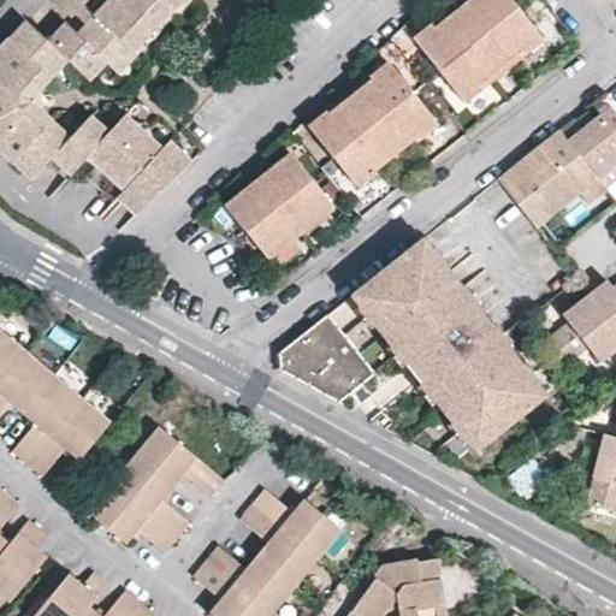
[(191,4),(187,0),(107,0),(99,10),(93,4),(95,0),(53,0),(70,16),(82,4),(93,13),(76,31),(65,19),(47,39),(25,19),(0,46),(0,90),(7,83),(21,96),(35,98),(40,92),(70,60),(92,82),(110,63),(122,73),(170,23),(172,25),(191,4)]
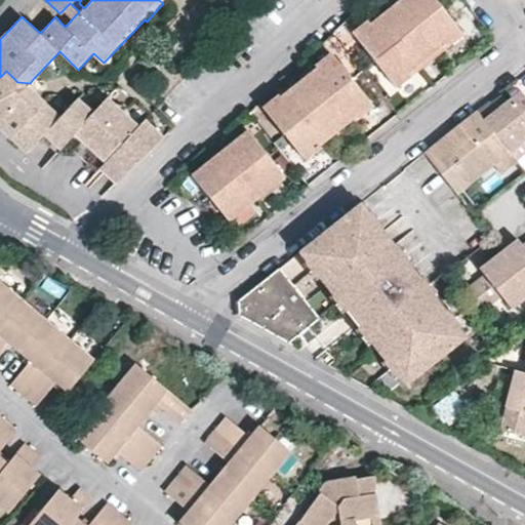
[(81,0),(79,3),(84,8),(91,0),(81,0)]
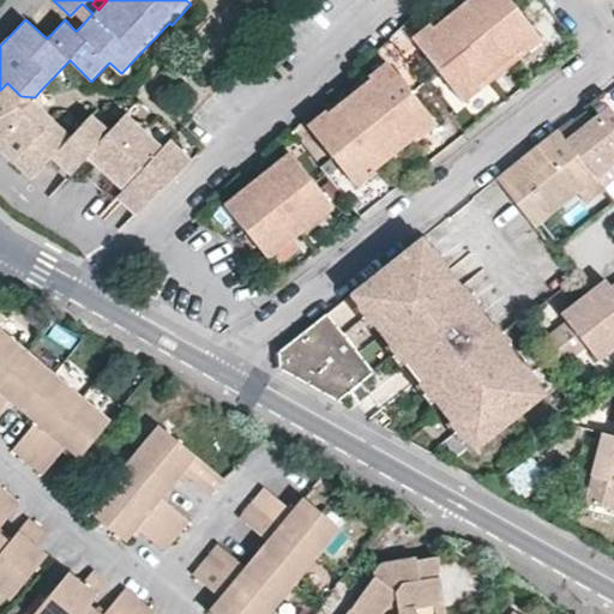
[(465,0),(416,40),(465,103),(545,40),(512,0),(465,0)]
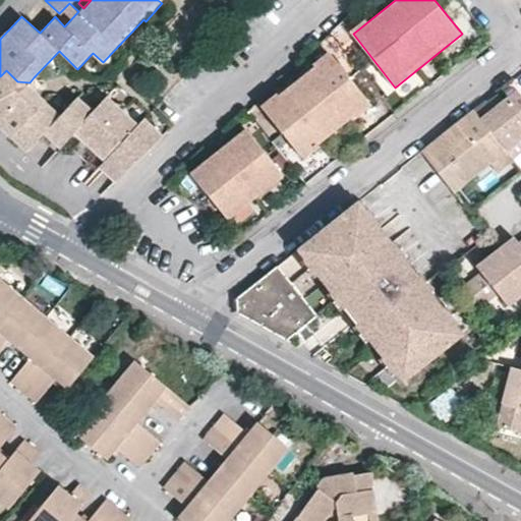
[(263,107),(304,158),(373,105),(331,53),(263,107)]
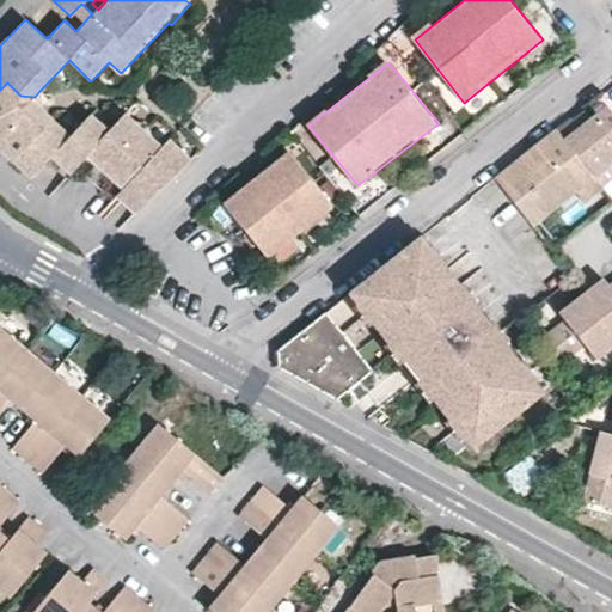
[(50,99),(40,91),(35,97),(20,96),(7,83),(0,90),(0,104),(11,115),(22,104),(36,104),(41,110),(50,99)]
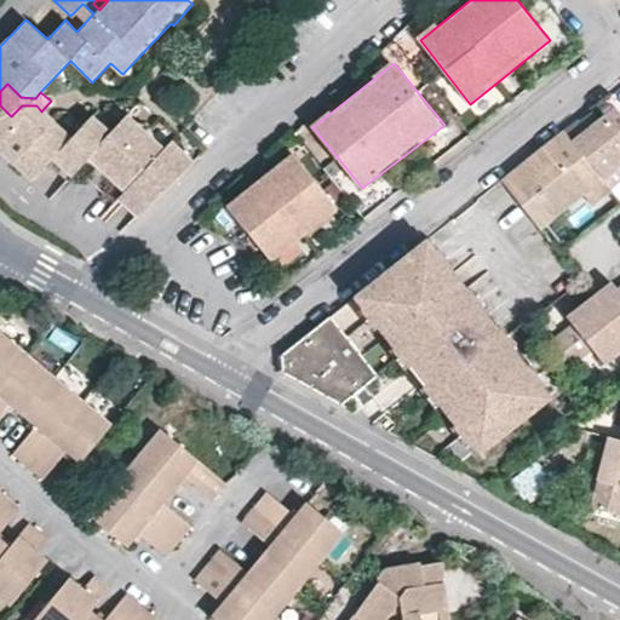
[(0,150),(32,181),(53,158),(74,178),(91,159),(105,173),(127,194),(121,200),(139,219),(195,166),(173,145),(167,151),(131,118),(113,136),(95,116),(72,139),(41,112),(36,105),(22,105),(11,116),(0,105),(0,150)]
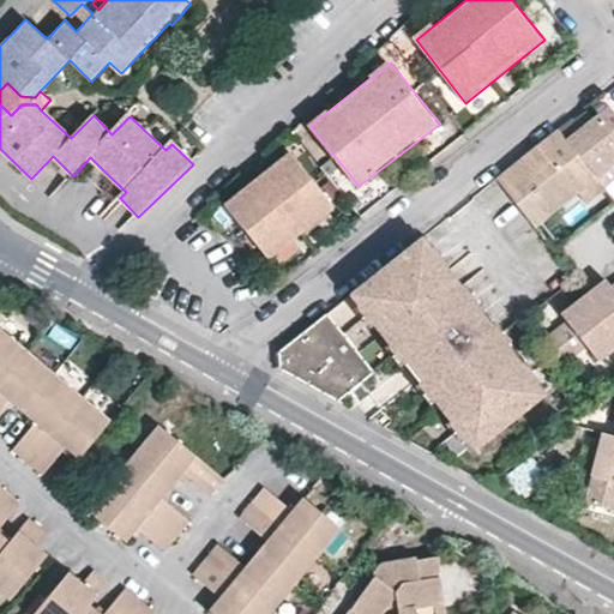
[(588,114),(561,136),(593,175),(596,179),(613,164),(613,128),(612,131),(601,116),(594,122),(588,114)]
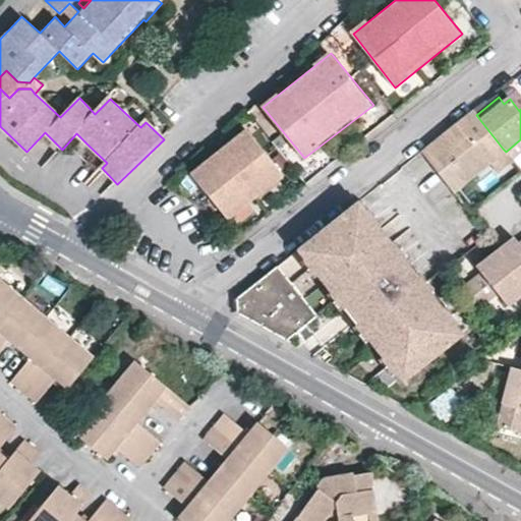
[(449,131),(422,153),(454,194),(493,163),(489,160),(503,149),(476,115),(474,112),(456,126),(460,129),(452,135),(449,131)]
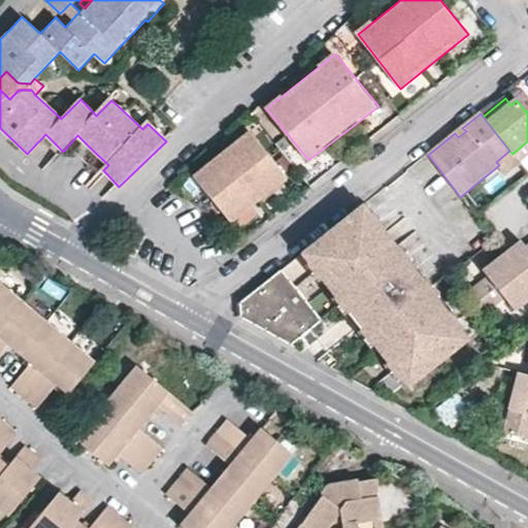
[(462,128),(455,133),(458,137),(466,131),(462,128)]
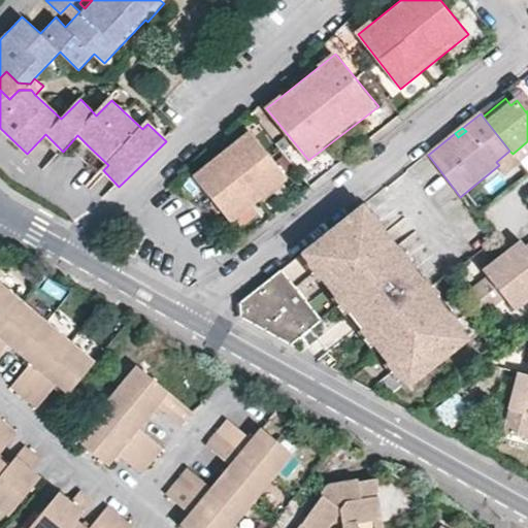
[(212,199),(230,223),(289,176),(252,131),(195,176),(212,199)]
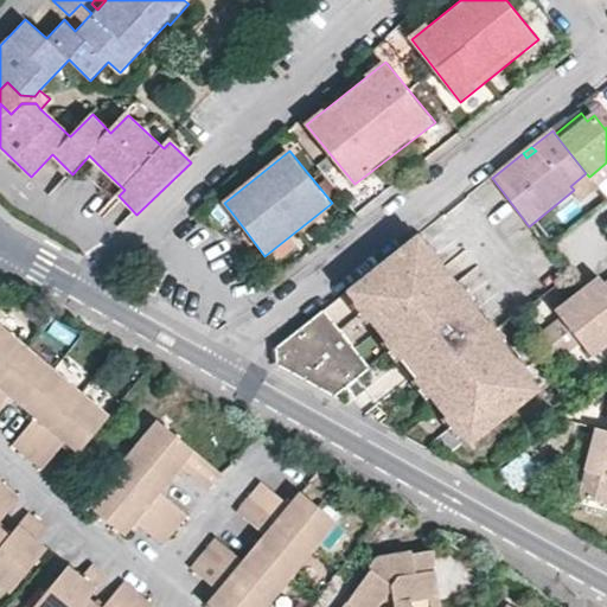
[(606,163),(589,177),(598,189),(606,180),(606,163)]
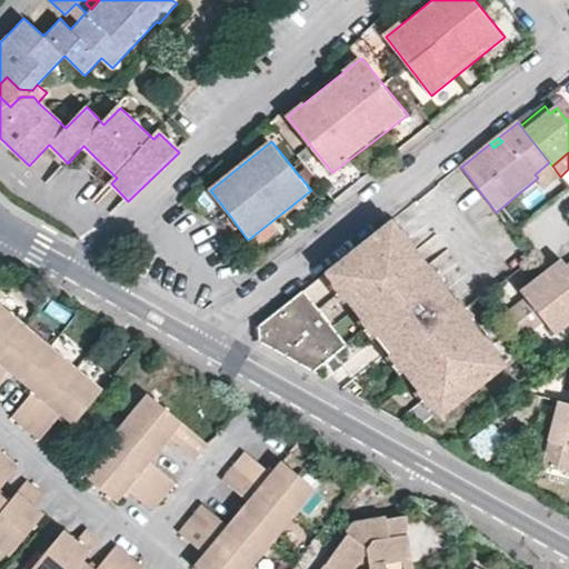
[(552,166),(549,162),(535,175),(538,178),(546,189),(560,177),(552,166)]
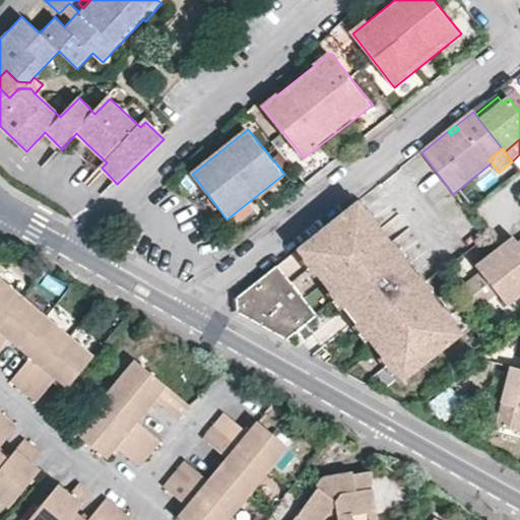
[(414,275),(358,203),(298,250),(304,258),(310,265),(316,273),(330,290),(335,298),(342,306),(344,309),(358,299),(367,310),(353,320),(355,323),(362,330),(369,339),(380,354),(386,362),(393,371),(400,380),(459,332),(452,323),(445,314),(439,306),(428,291),(421,283),(414,275)]
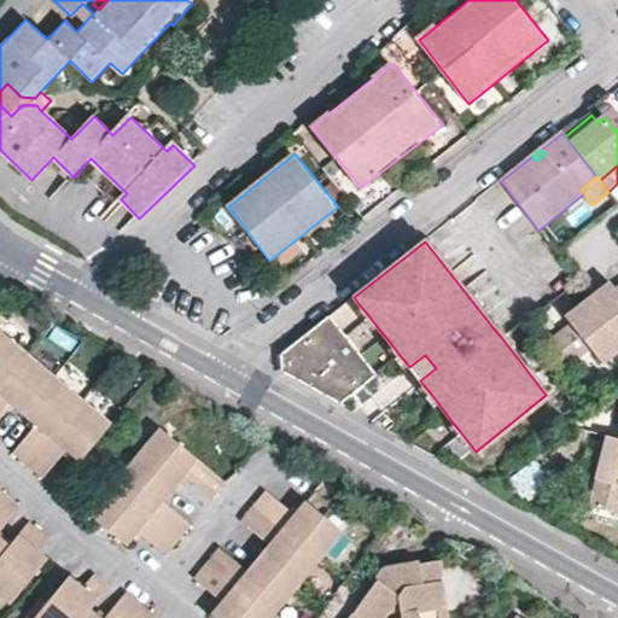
[(617,286),(614,290),(610,283),(564,319),(570,325),(589,350),(601,365),(617,351),(617,286)]
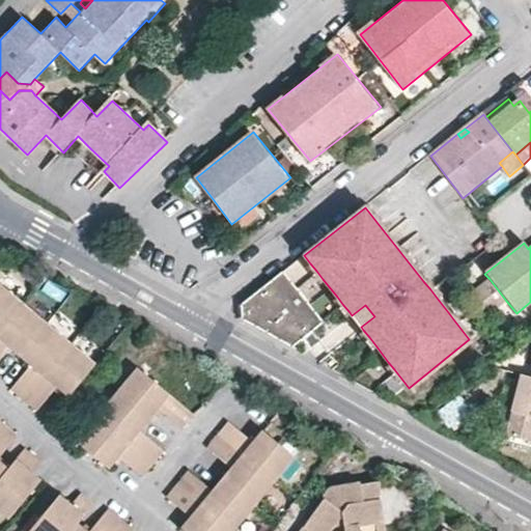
[(316,271),(310,263),(304,268),(310,275),(316,271)]
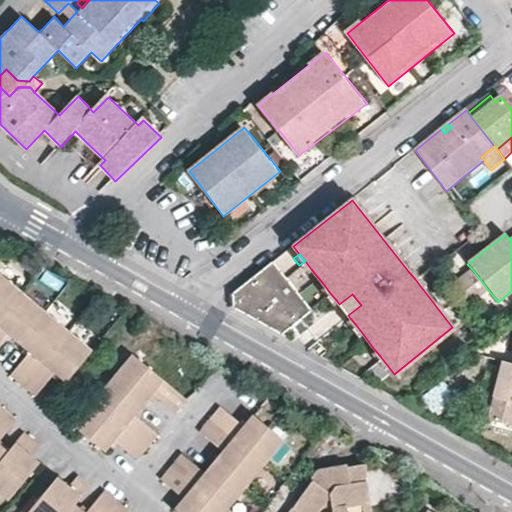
[(306,273),(311,269),(305,261),(299,265),(306,273)]
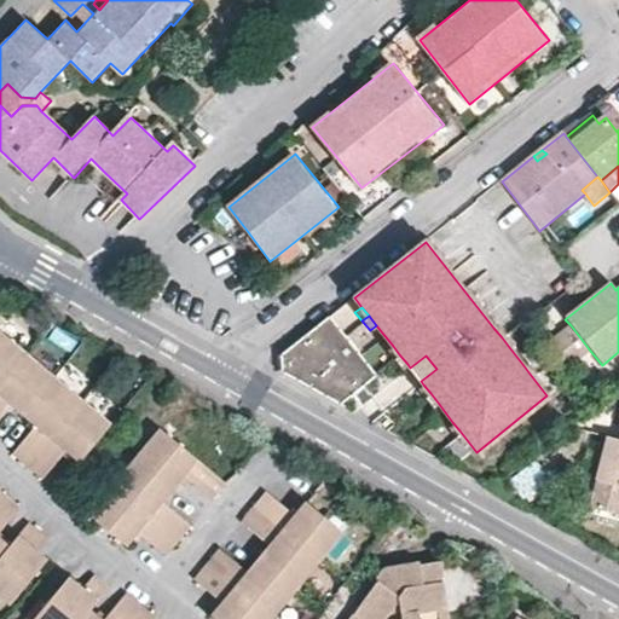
[(279,356),(283,374),(340,405),(377,376),(330,317),(279,356)]
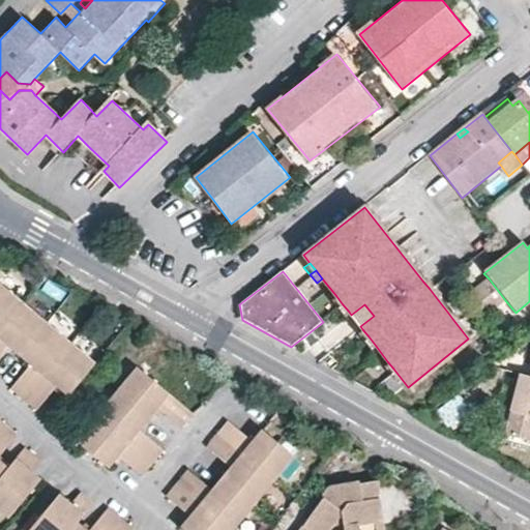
[(429,275),(422,281),(430,289),(435,284),(429,275)]
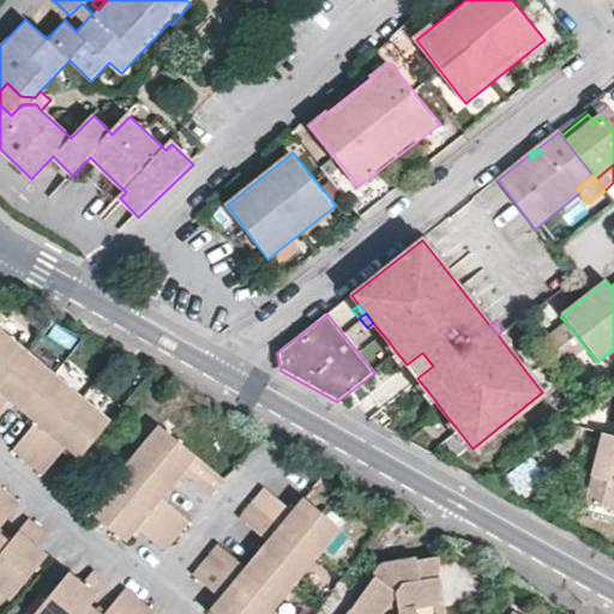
[(560,368),(585,348),(566,323),(540,343),(560,368)]
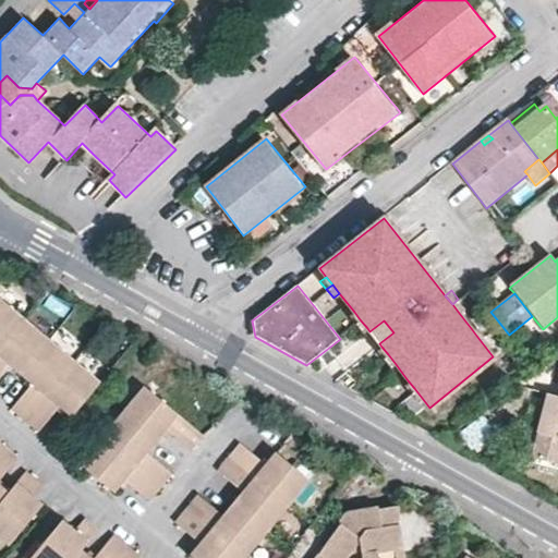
[(0,298),(0,346),(23,317),(0,298)]
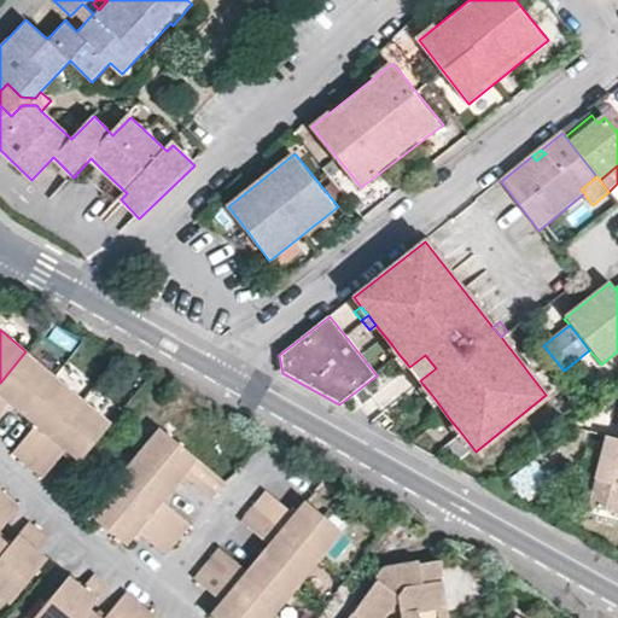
[(501,337),(508,347),(514,342),(507,331),(501,337)]
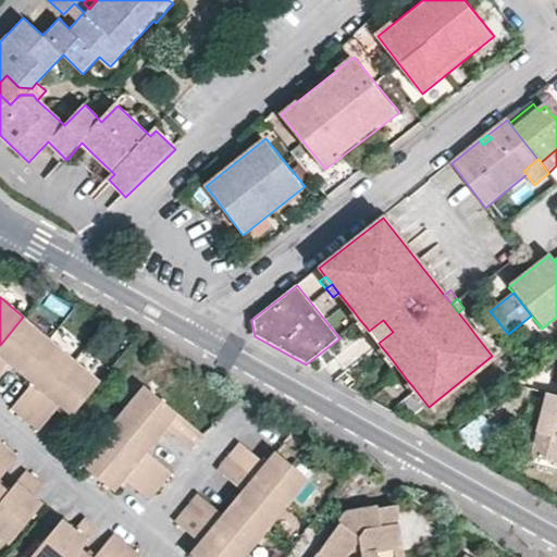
[(359,319),(354,311),(348,316),(354,323),(359,319)]
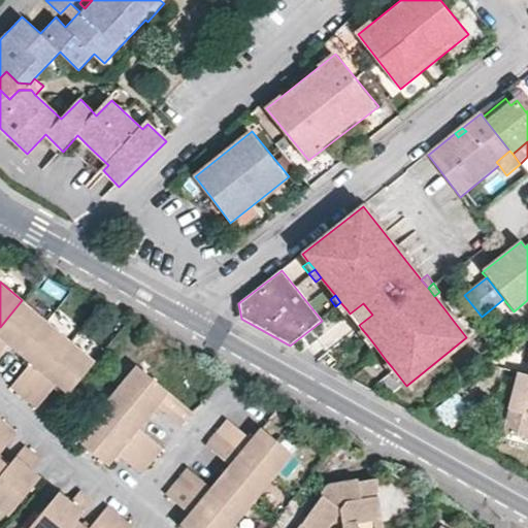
[(22,300),(0,327),(0,355),(7,347),(12,351),(19,356),(47,322),(22,300)]
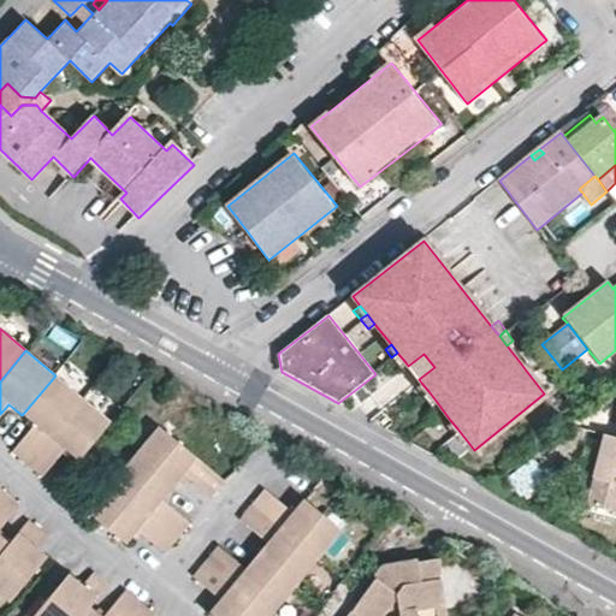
[(400,368),(406,362),(397,353),(391,357),(400,368)]
